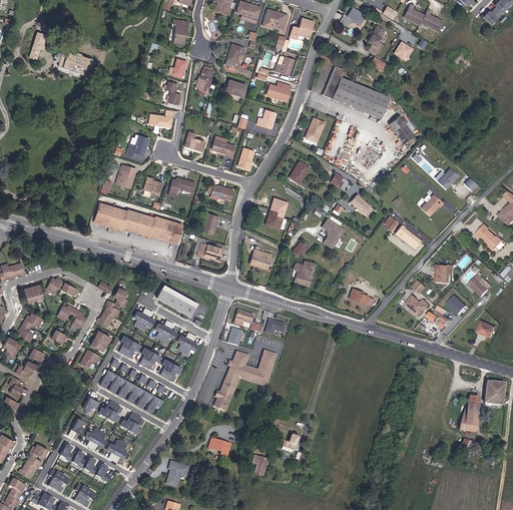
[(227,6),(225,5),(226,1),(226,0),(213,0),(213,2),(215,2),(212,12),(224,15),(227,6)]
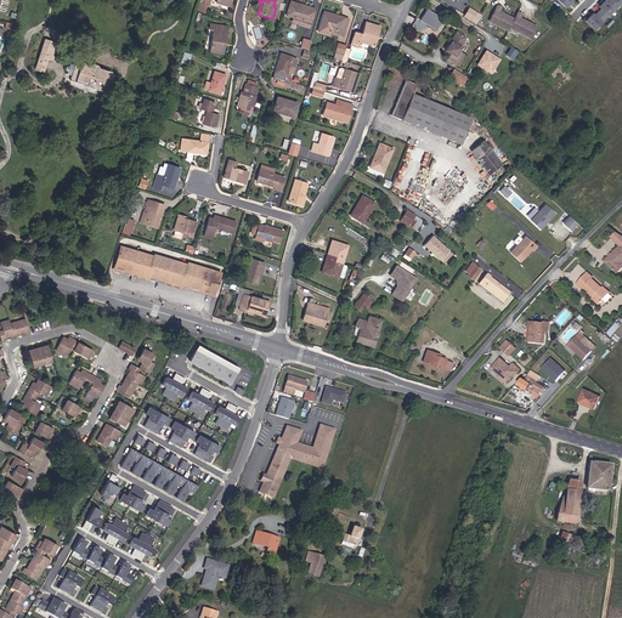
[(592,7),(584,17),(597,27),(618,0),(600,0),(598,3),(600,5),(595,11),(592,7)]
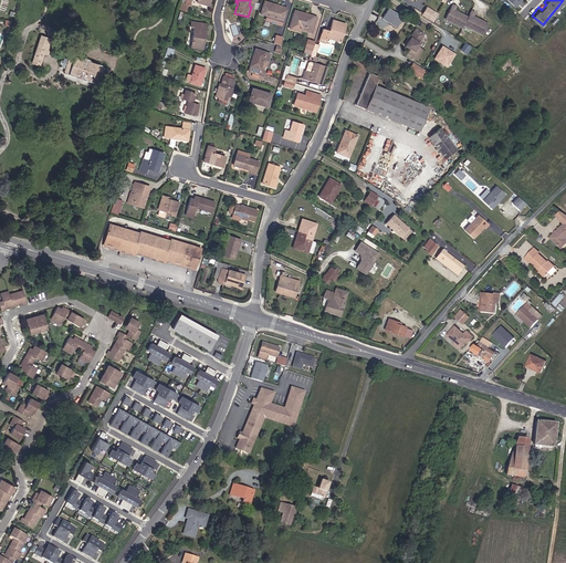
[(276,24),(281,27),(286,9),(282,8),(281,11),(272,8),(263,4),(260,16),(265,17),(264,21),(270,22),(271,19),(278,21),(276,24)]
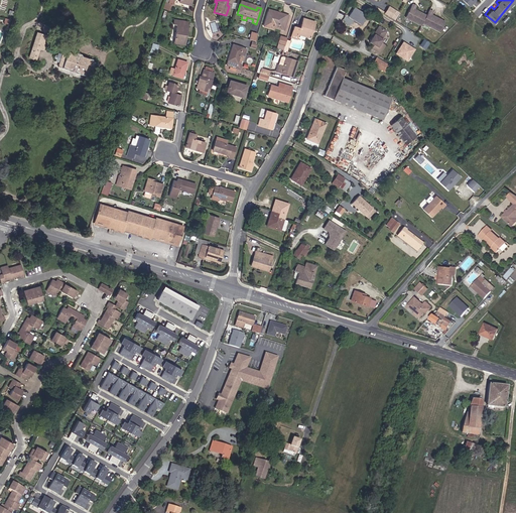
[(428,10),(424,16),(417,12),(416,13),(415,13),(416,12),(413,10),(414,7),(410,5),(404,17),(420,25),(421,22),(438,32),(445,20),(428,10)]
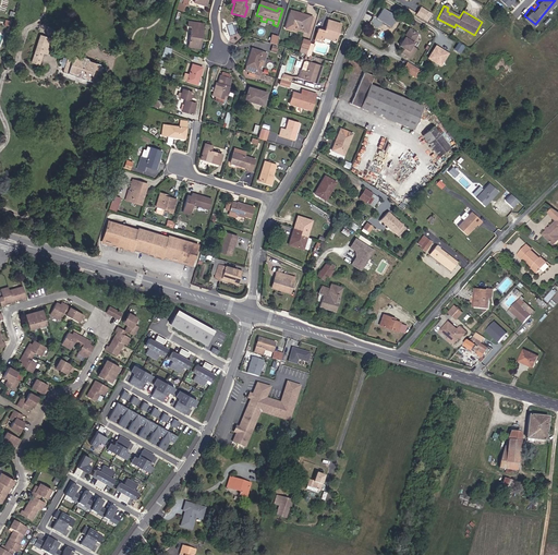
[(423,20),(427,13),(420,8),(415,15),(423,20)]
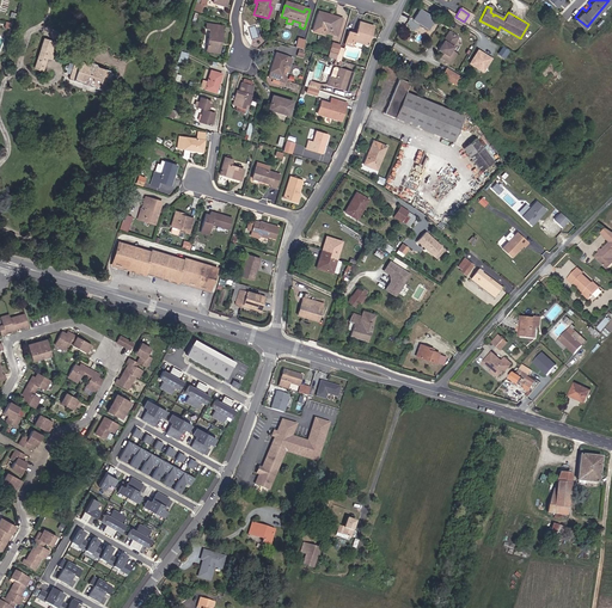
[(428,31),(435,19),(420,10),(414,22),(428,31)]
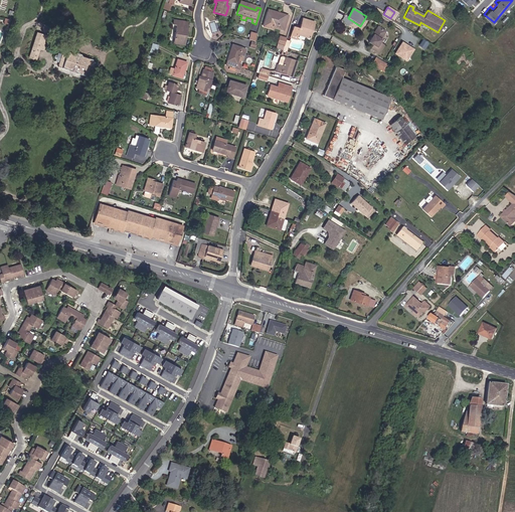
[(279,27),(284,29),(288,17),(284,15),(283,18),(267,13),(262,28),(268,30),(270,24),(274,26),(273,29),(278,31),(279,27)]
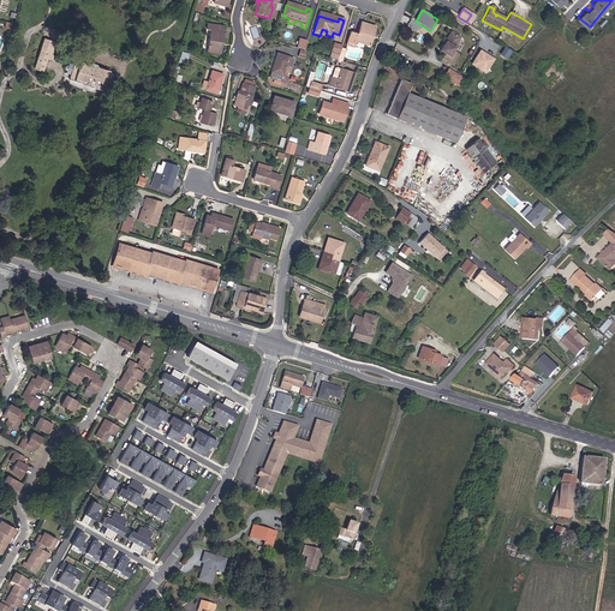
[(219,42),(222,43),(224,31),(218,30),(218,25),(208,23),(207,28),(212,29),(207,51),(218,53),(219,42)]
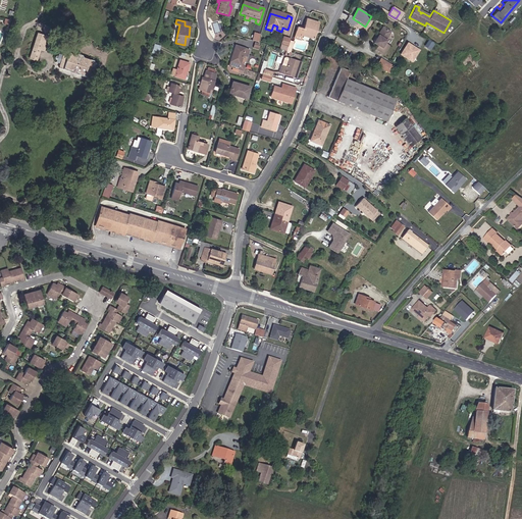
[(315,34),(312,33),(315,22),(306,19),(303,30),(297,28),(295,36),(296,37),(295,40),(300,42),(301,38),(299,38),(299,35),(301,36),(313,40),(315,34)]
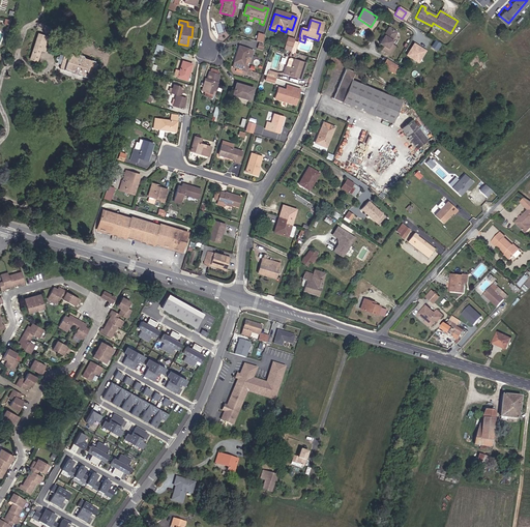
[(42,46),(48,47),(52,32),(40,28),(30,58),(38,60),(42,46)]
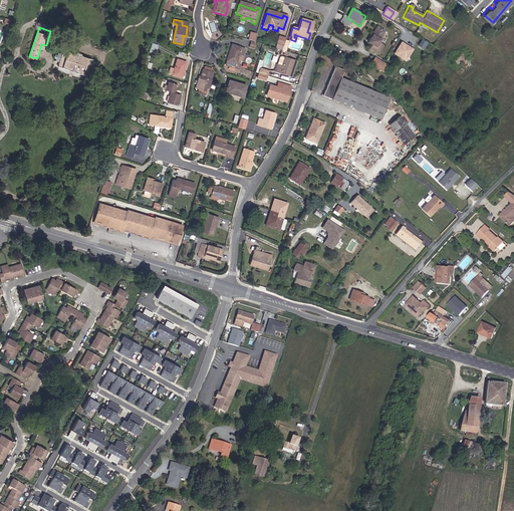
[(380,40),(378,39),(382,31),(375,27),(367,40),(372,43),(375,46),(373,51),(377,54),(382,47),(377,44),(380,40)]
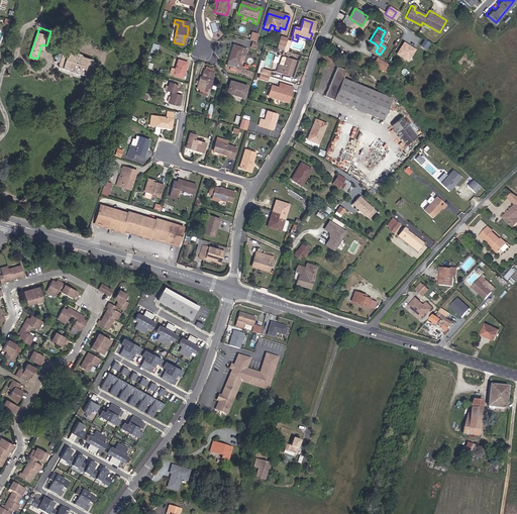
[(257,35),(251,33),(248,40),(255,42),(257,35)]
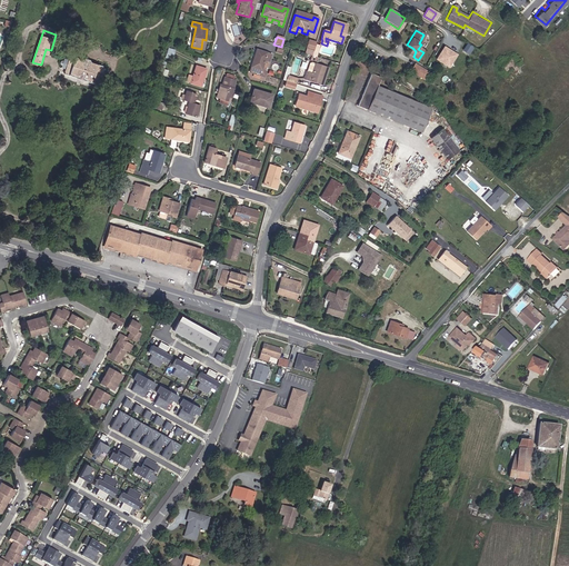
[(312,50),(313,50),(315,48),(315,46),(316,45),(316,43),(308,41),(306,48),(308,49),(307,53),(310,55),(312,50)]
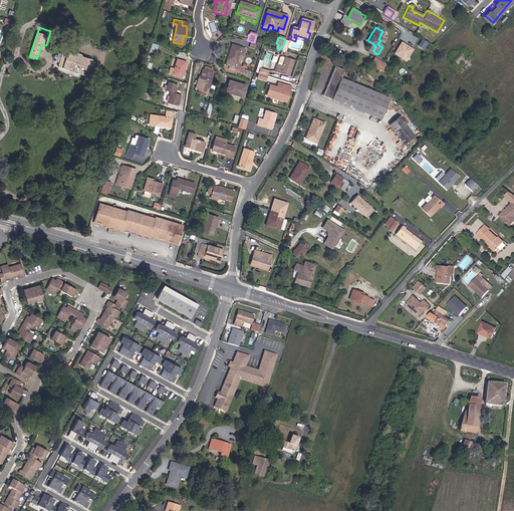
[(404,58),(411,47),(400,40),(393,51),(404,58)]
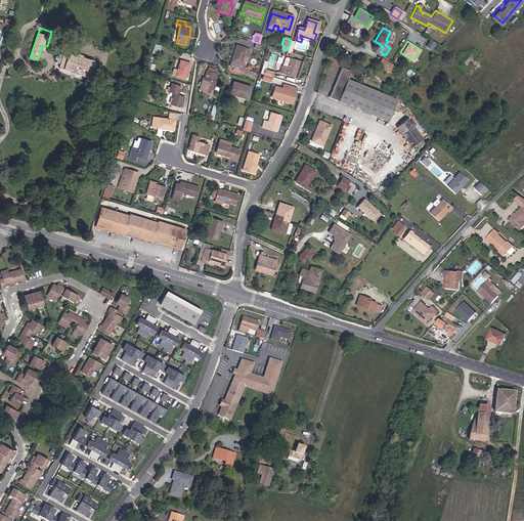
[(243,55),(246,56),(249,50),(235,46),(230,61),(232,62),(230,68),(242,72),(244,67),(239,64),(243,55)]
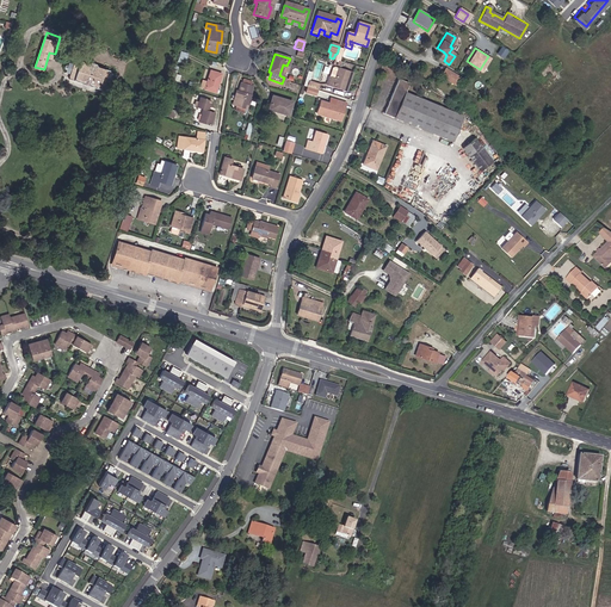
[(104,90),(110,69),(97,64),(97,63),(90,61),(88,62),(75,57),(74,62),(68,61),(68,63),(66,63),(65,63),(65,64),(63,66),(65,67),(65,68),(66,68),(66,72),(71,73),(68,78),(104,90)]
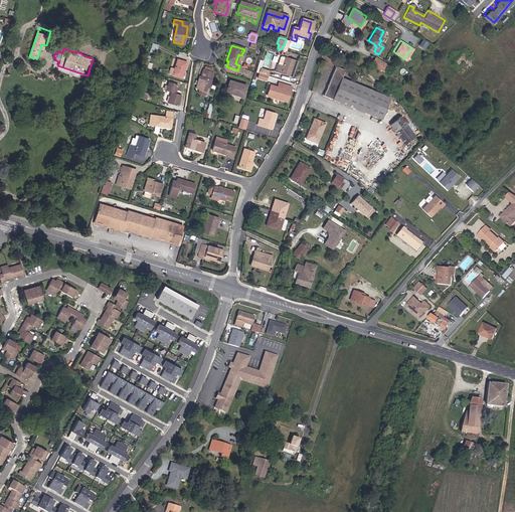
[(455,64),(460,60),(456,55),(451,59),(455,64)]
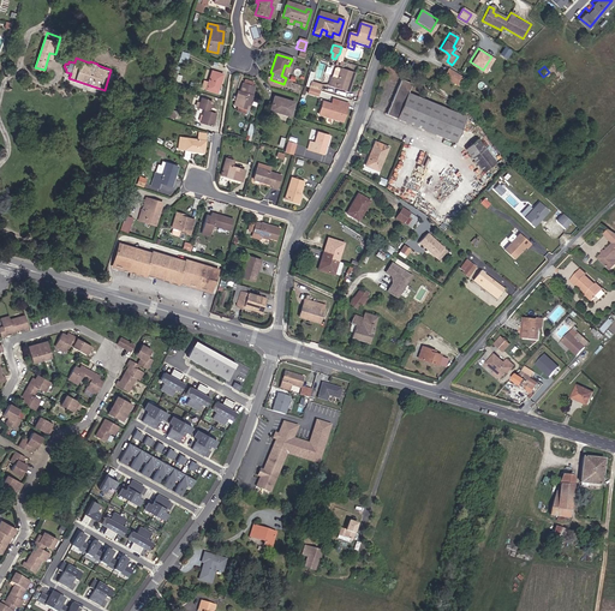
[(454,84),(459,78),(446,70),(442,77),(454,84)]
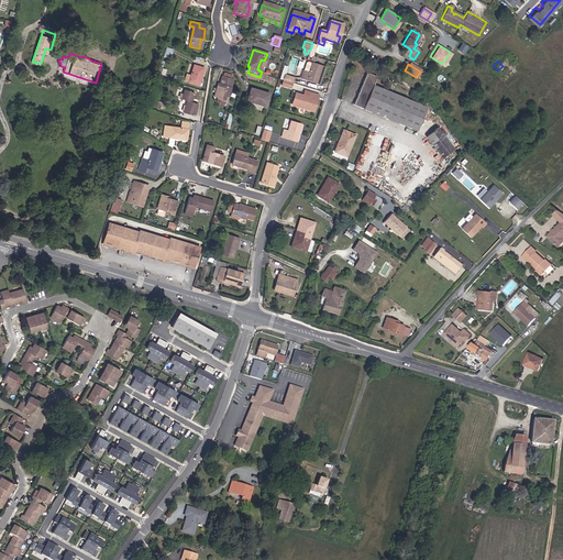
[(188,79),(198,83),(202,68),(192,65),(188,79)]
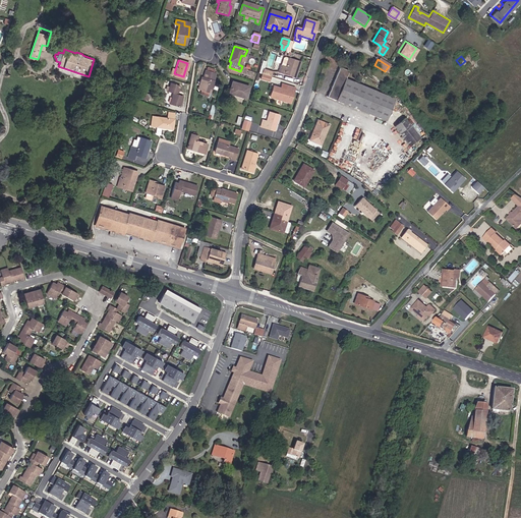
[(278,73),(289,76),(294,62),(287,60),(284,68),(281,67),(280,67),(278,73)]
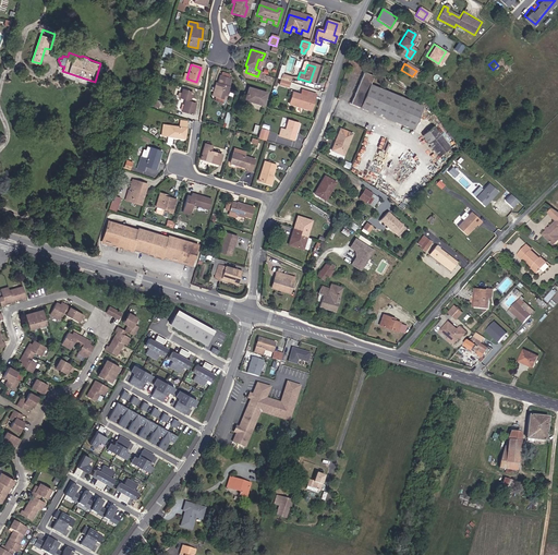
[(423,108),(370,86),(373,77),(364,74),(351,105),(413,131),(423,108)]
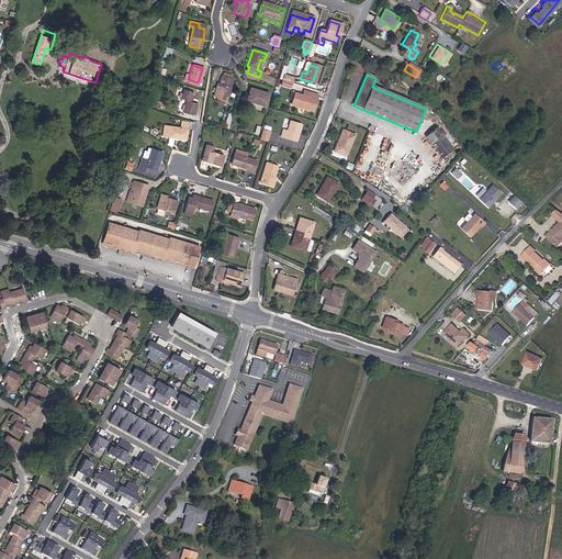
[(215,96),(226,100),(234,79),(227,77),(226,80),(221,79),(220,84),(215,96)]
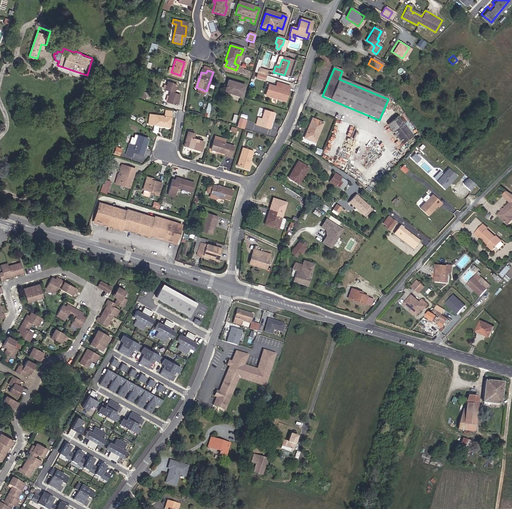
[(224,88),(241,93),(243,84),(227,79),(224,88)]
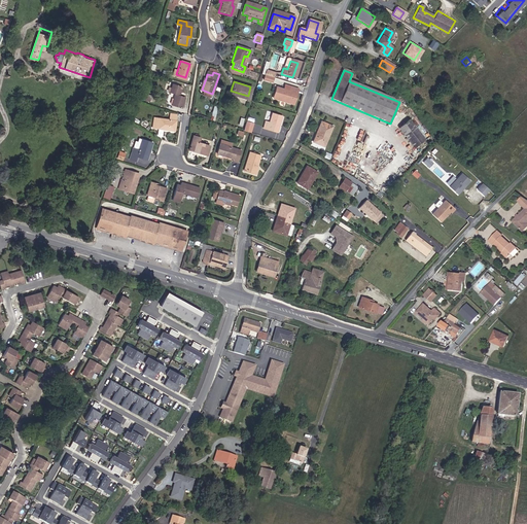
[(171,104),(180,107),(184,96),(178,94),(181,85),(172,83),(170,91),(174,93),(171,104)]
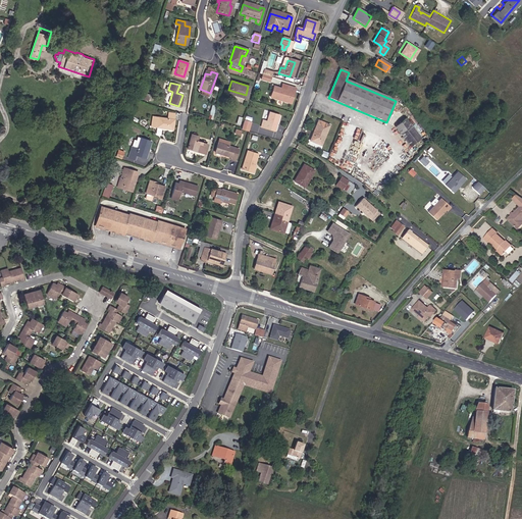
[(286,99),(289,100),(292,90),(282,87),(281,92),(270,88),(267,99),(284,105),(286,99)]
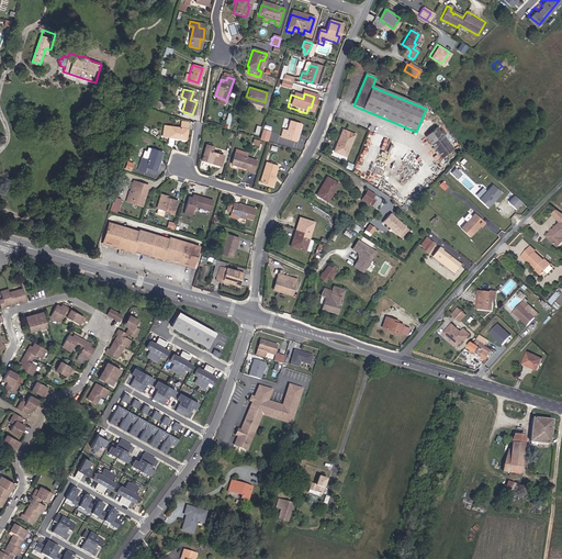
[(280,137),(293,142),(299,124),(288,121),(285,131),(281,130),(280,137)]
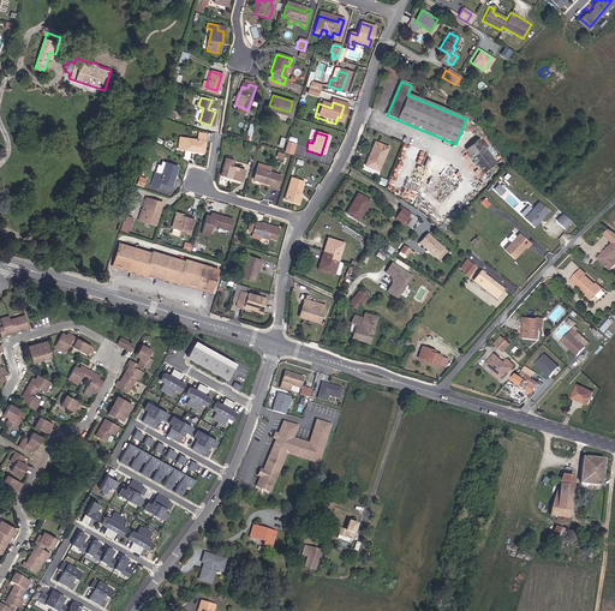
[(179,148),(203,151),(206,141),(198,139),(180,136),(179,148)]
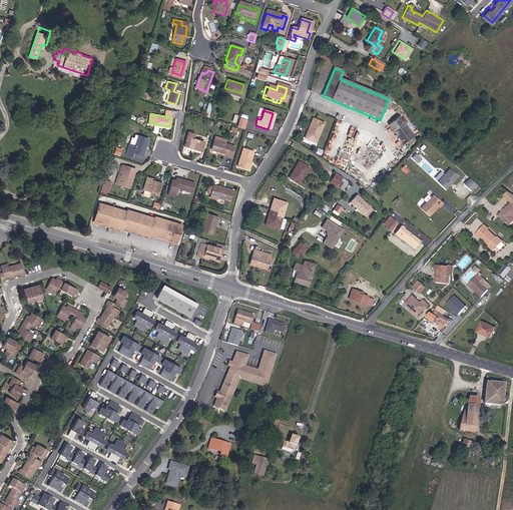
[(401,145),(414,138),(401,117),(389,125),(401,145)]
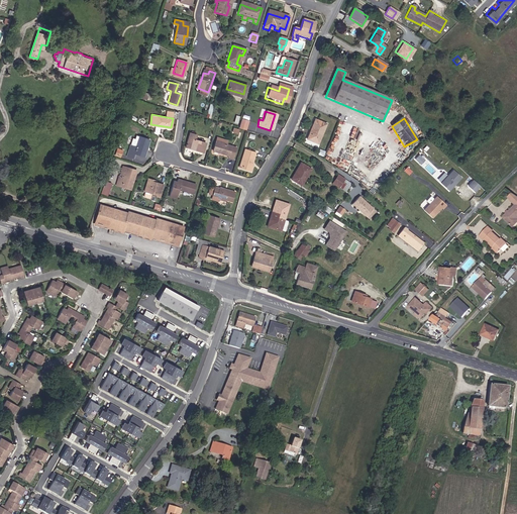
[(321,130),(323,131),(326,124),(315,119),(307,139),(319,144),(321,136),(320,135),(321,130)]
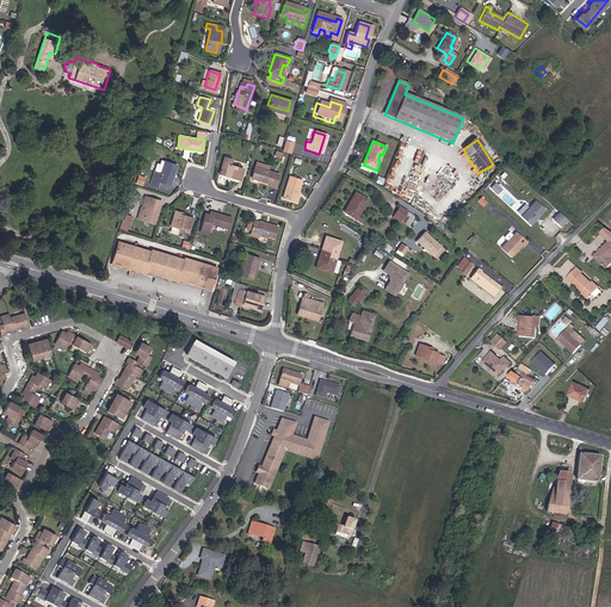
[(217,173),(239,180),(242,168),(230,165),(232,159),(223,156),(217,173)]
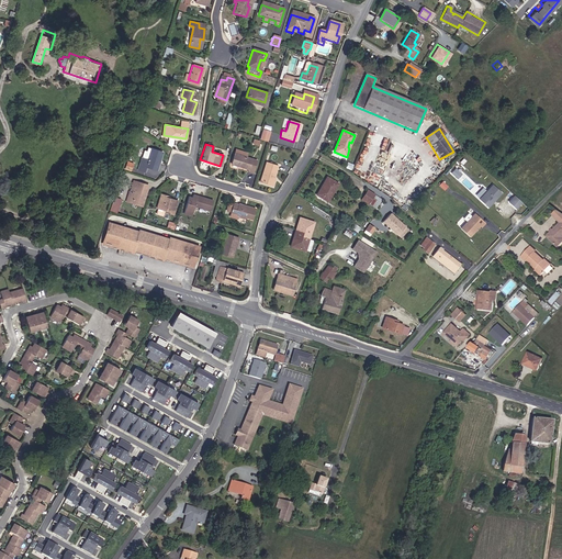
[(160,163),(164,154),(148,148),(147,152),(145,151),(141,164),(138,170),(146,174),(147,168),(156,170),(158,163),(160,163)]
